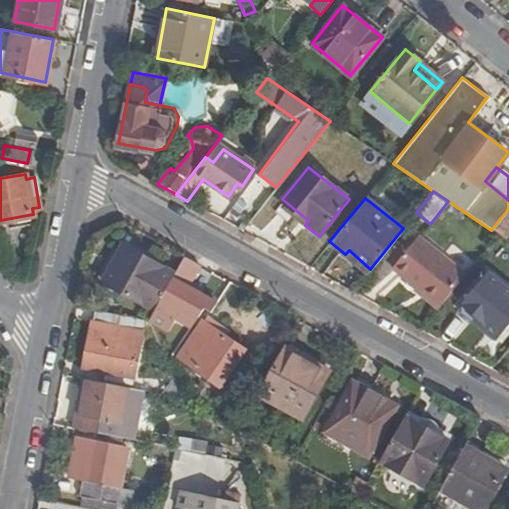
[(508,212),(507,210),(491,230),(497,234),(503,238),(508,230),(508,212)]
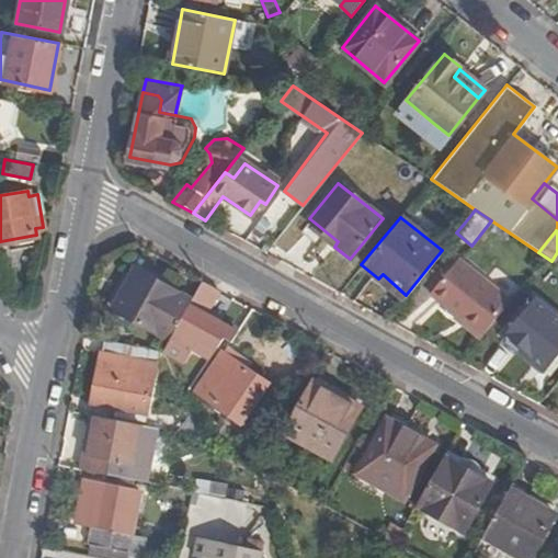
[(481,336),(510,300),(457,259),(430,294),(481,336)]
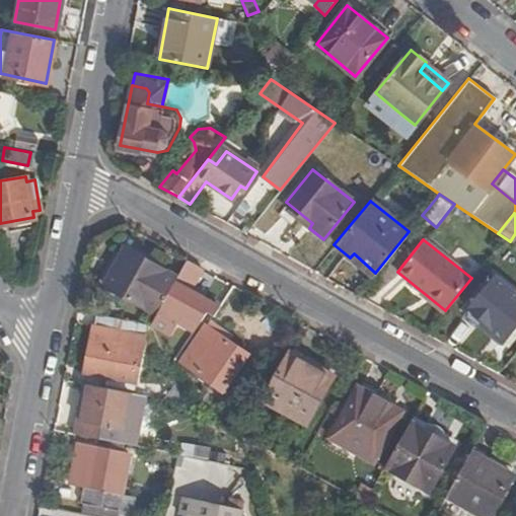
[(156,313),(175,277),(123,247),(103,284),(156,313)]
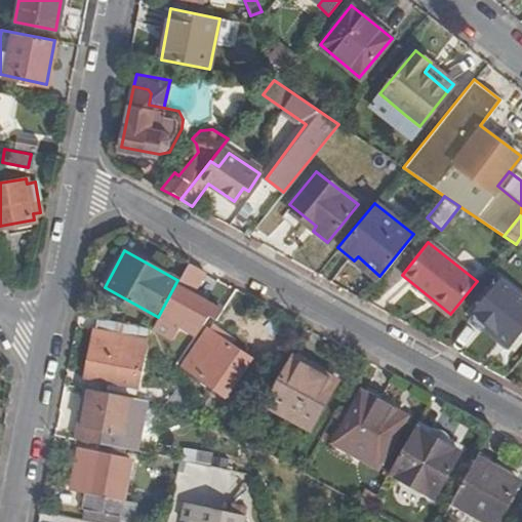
[(521,298),(497,279),(471,312),(512,344),(521,331),(521,298)]
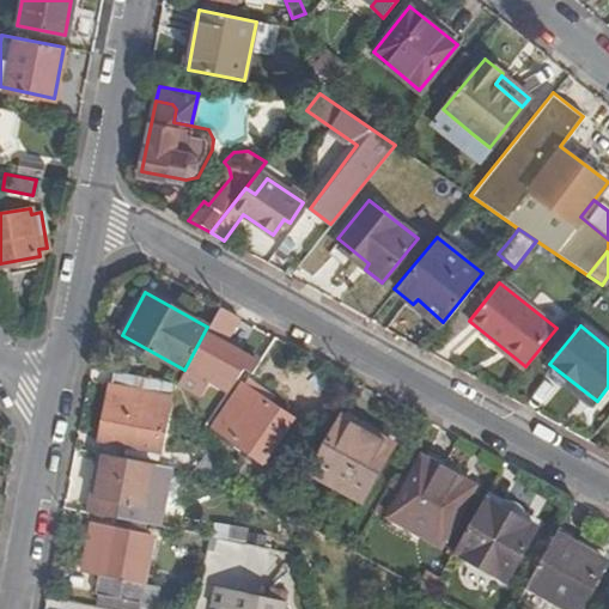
[(206,333),(181,377),(199,385),(223,341),(206,333)]
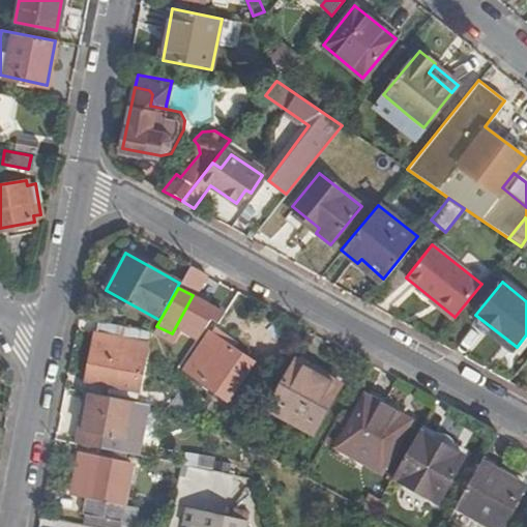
[(146,331),(97,321),(93,347),(86,378),(136,387),(144,352),(146,331)]
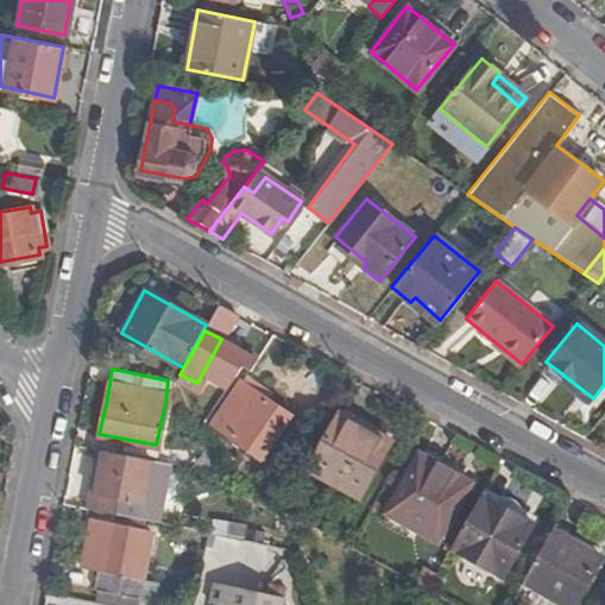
[(225,401),(210,423),(257,457),(287,415),(264,398),(269,392),(251,379),(247,385),(240,390),(229,405),(225,401)]
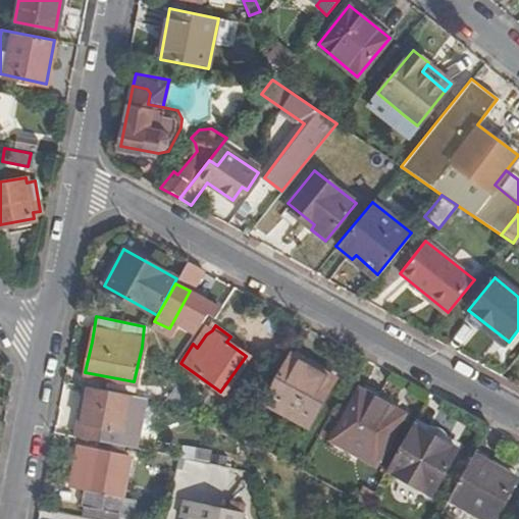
[(293,354),(265,401),(306,424),(333,376),(293,354)]
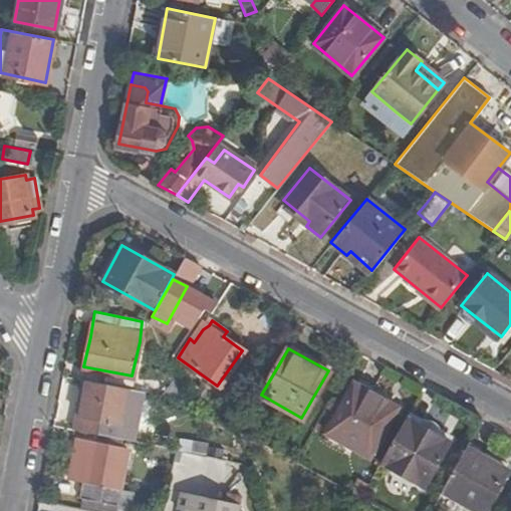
[(86,418),(83,430),(132,440),(142,392),(86,379),(79,416),(86,418)]
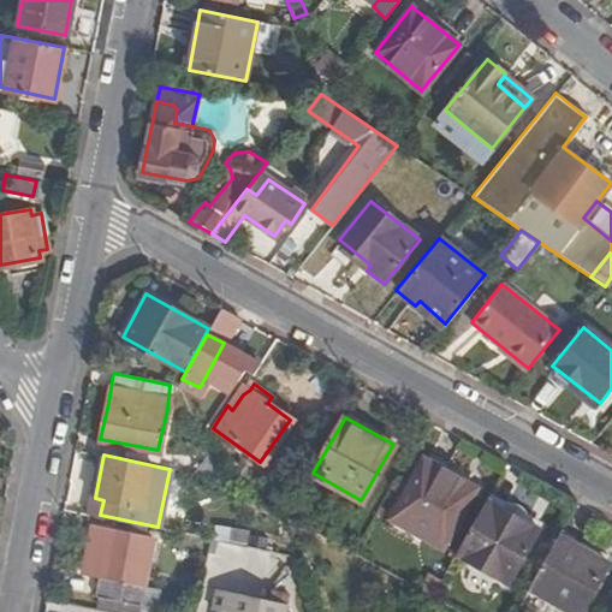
[(422,458),(391,514),(443,542),(474,487),(422,458)]
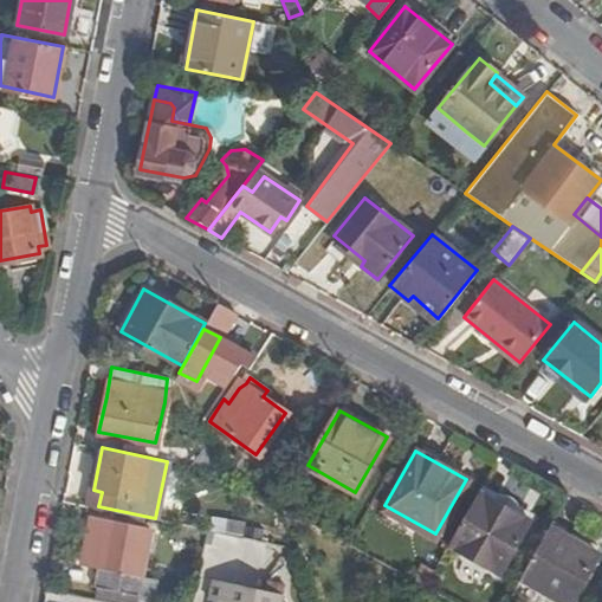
[(477,491),(450,541),(499,568),(526,519),(477,491)]
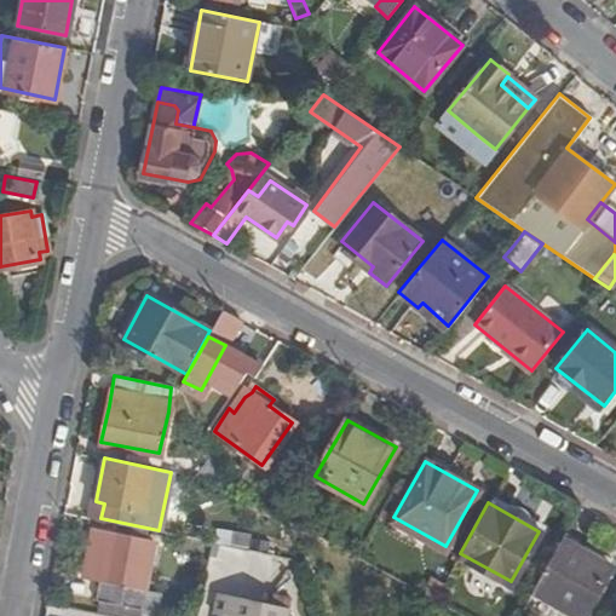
[(84,576),(101,580),(144,589),(149,568),(154,541),(113,533),(111,533),(93,529),(84,576)]
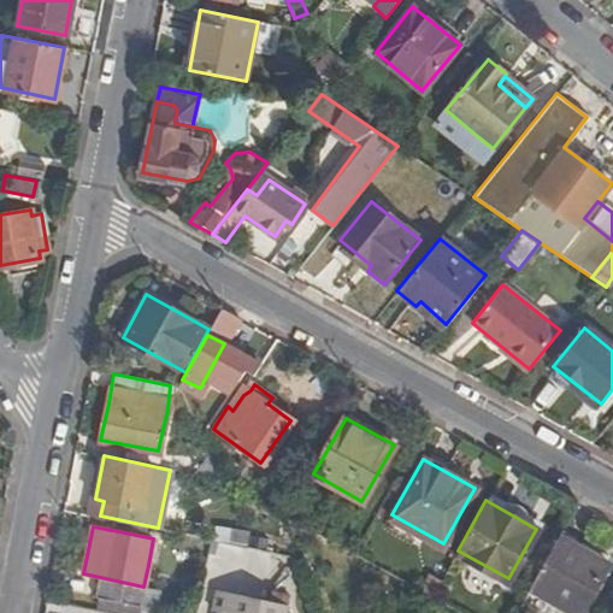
[(249,530),(230,528),(228,541),(247,544),(249,530)]
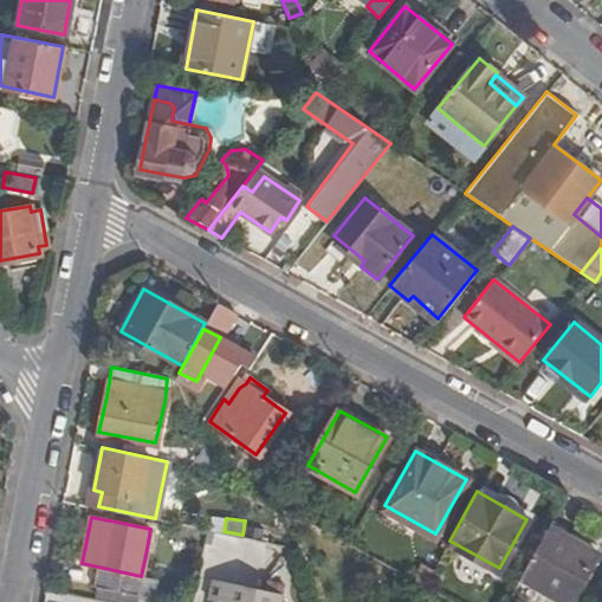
[(570,601),(597,554),(549,526),(519,577),(563,601),(570,601)]
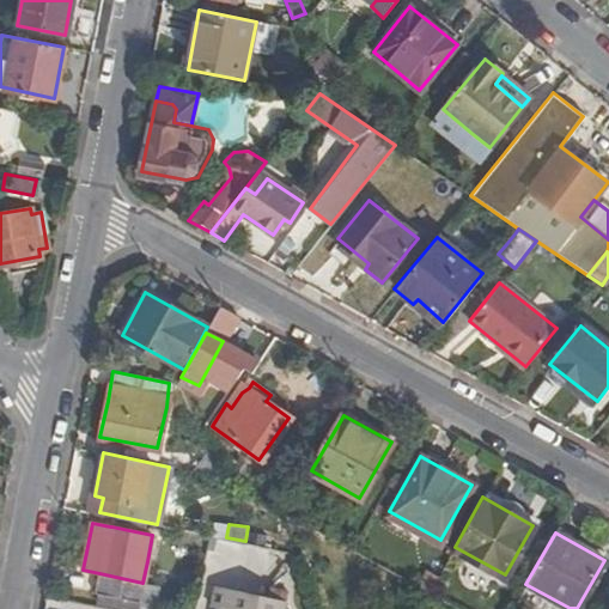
[(142,583),(163,586),(168,566),(147,561),(142,583)]
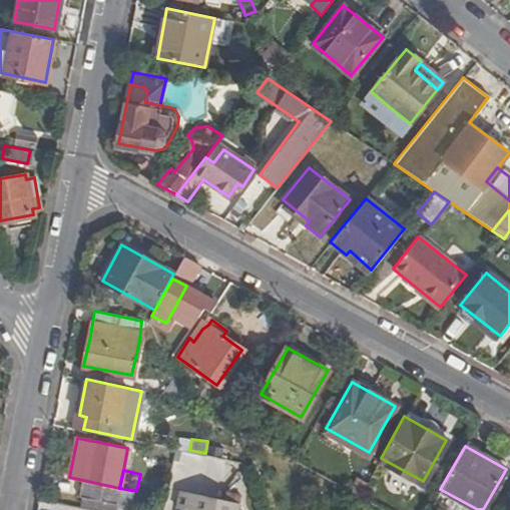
[(168,481),(155,478),(151,490),(163,493),(168,481)]
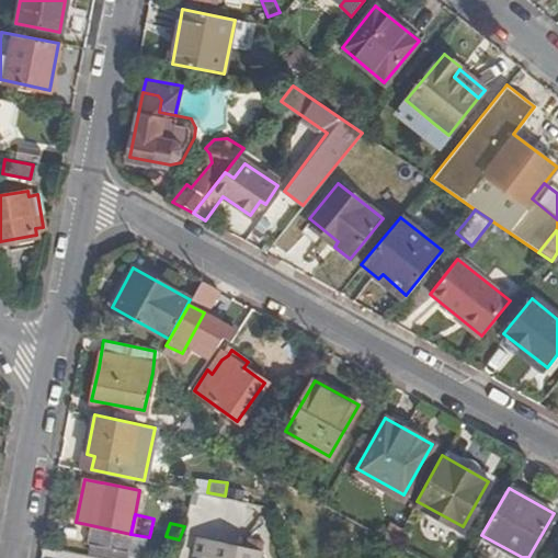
[(383,537),(393,543),(400,530),(390,524),(383,537)]
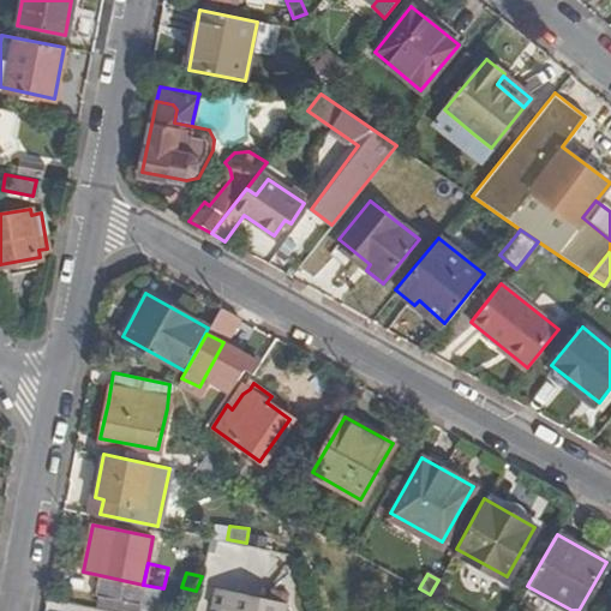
[(97,609),(109,610),(137,610),(138,610),(143,585),(100,575),(96,594),(100,595),(97,609)]
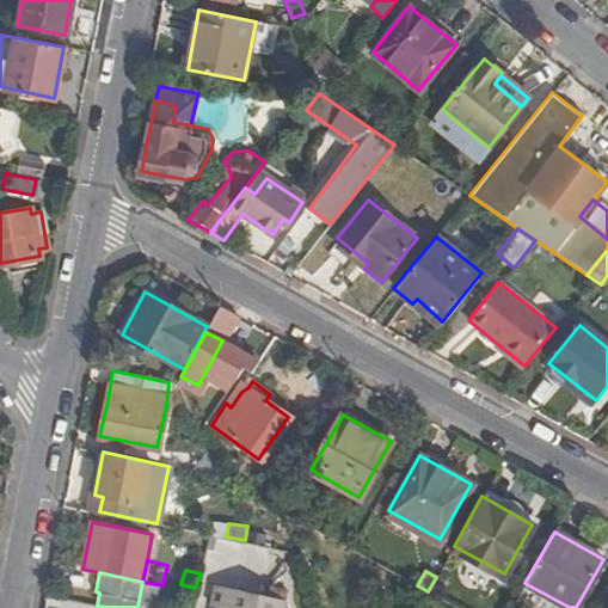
[(142,582),(137,607),(141,607),(157,607),(163,585),(142,582)]
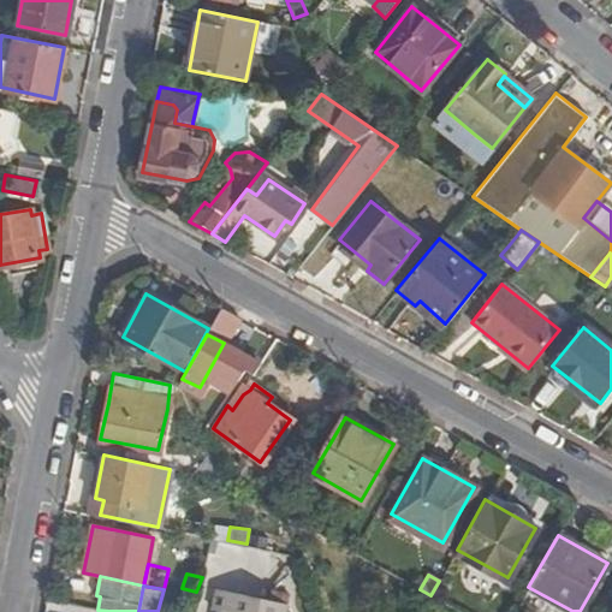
[(285,611),(287,605),(215,589),(211,610),(219,611),(285,611)]
